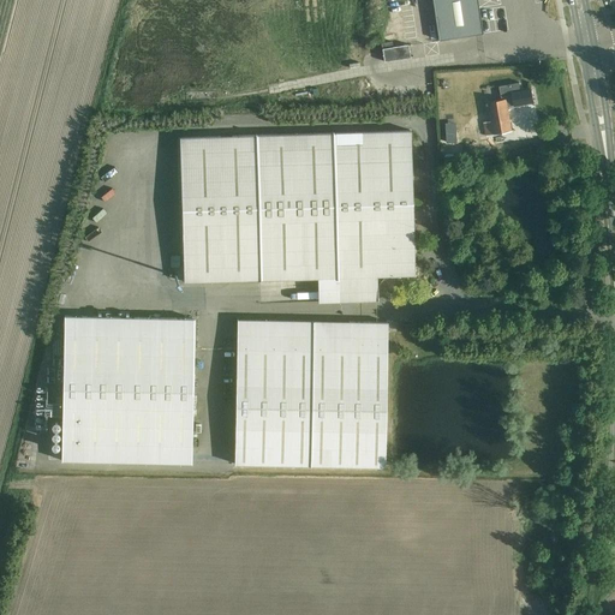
[(434,0),(440,41),(483,34),(477,0),(434,0)]
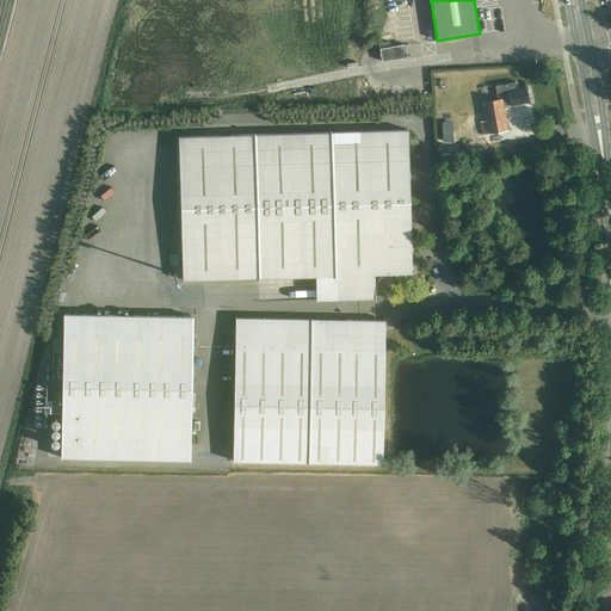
[(389,41),(378,43),(380,49),(382,61),(407,57),(406,44),(401,45),(390,47),(389,41)]
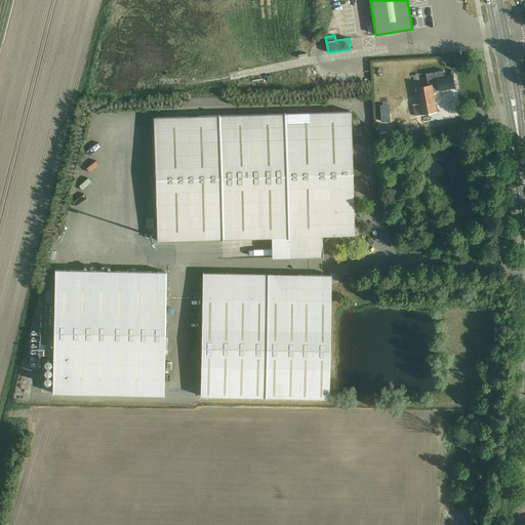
[(420,104),(413,105),(413,106),(415,116),(437,112),(434,91),(456,87),(453,76),(444,78),(442,71),(427,74),(429,85),(417,87),(420,104)]
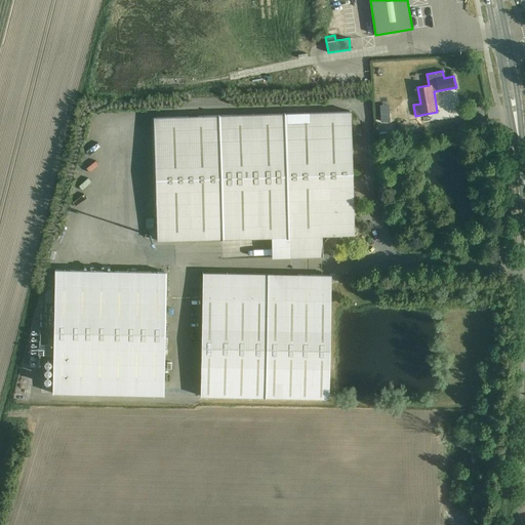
[(113,108),(105,109),(106,117),(115,116),(113,108)]
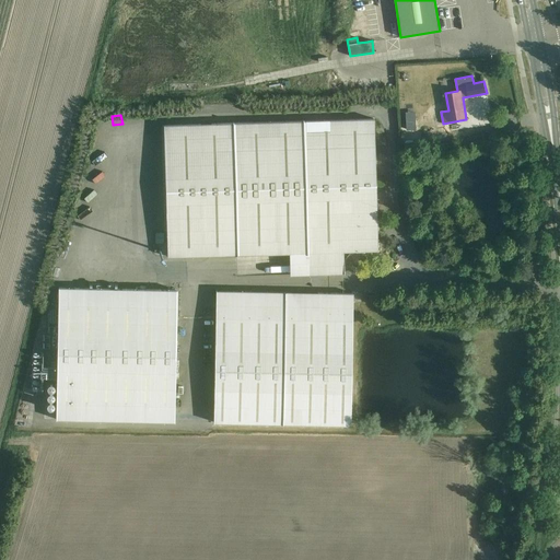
[(290,275),(307,275),(343,273),(343,252),(377,251),(373,119),(163,126),(167,257),(289,253),(290,275)]
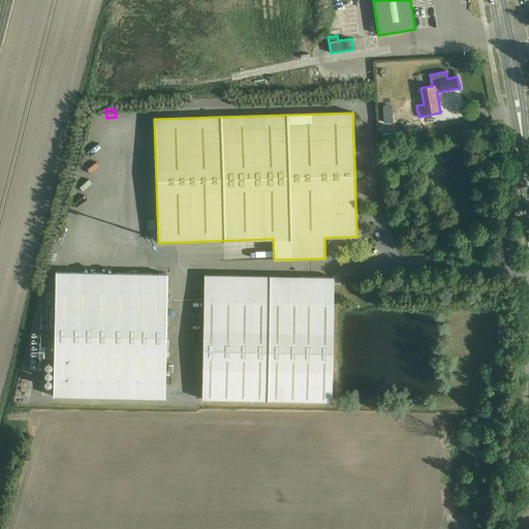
[(137,159),(137,138),(123,137),(122,158),(137,159)]
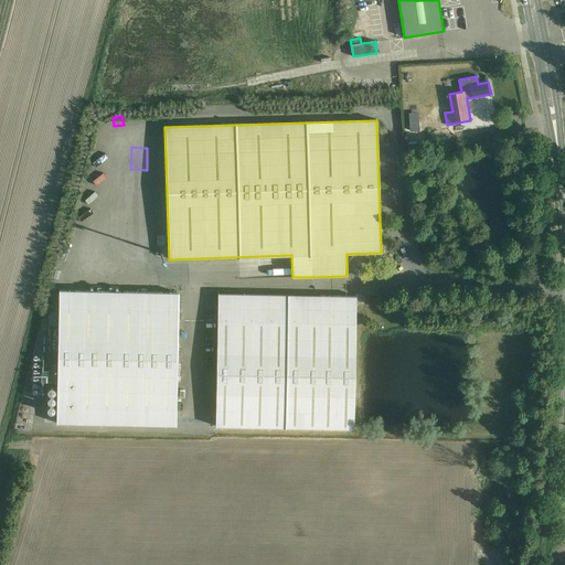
[(141,183),(141,169),(128,169),(128,183),(141,183)]
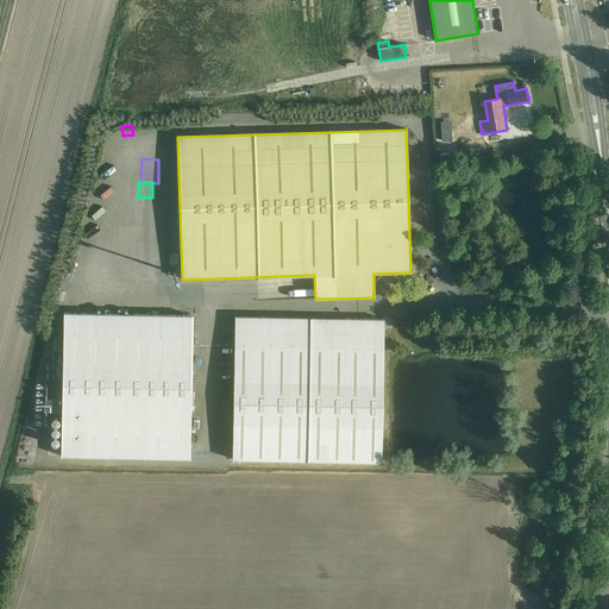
[(63,313),(61,456),(189,459),(192,315),(63,313)]
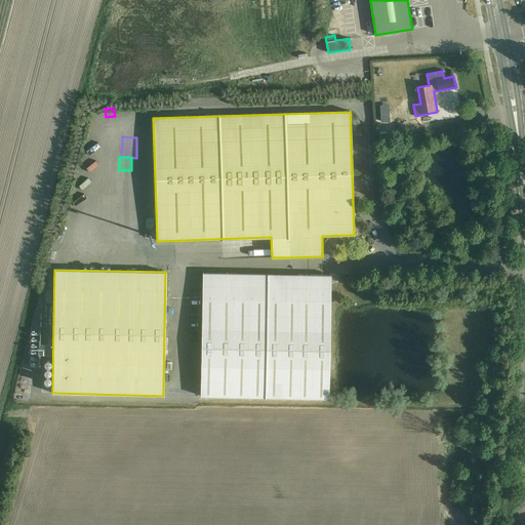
[(200,396),(318,398),(328,399),(330,276),(202,273),(200,396)]
